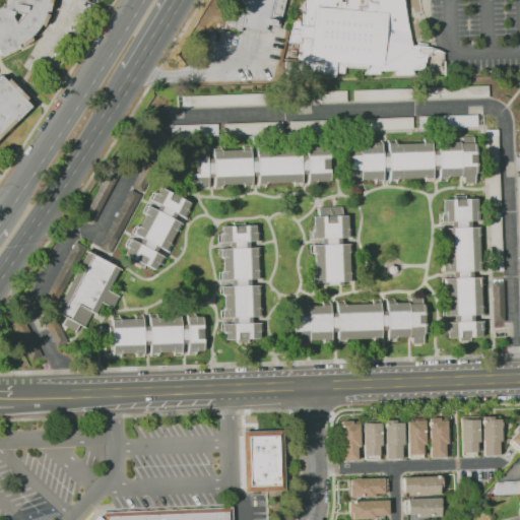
[(0,54),(0,7),(2,7),(3,8),(6,4),(6,2),(6,0),(51,0),(51,2),(48,12),(45,11),(45,13),(47,14),(43,25),(40,24),(29,37),(31,40),(20,46),(19,43),(17,45),(18,47),(0,54)]
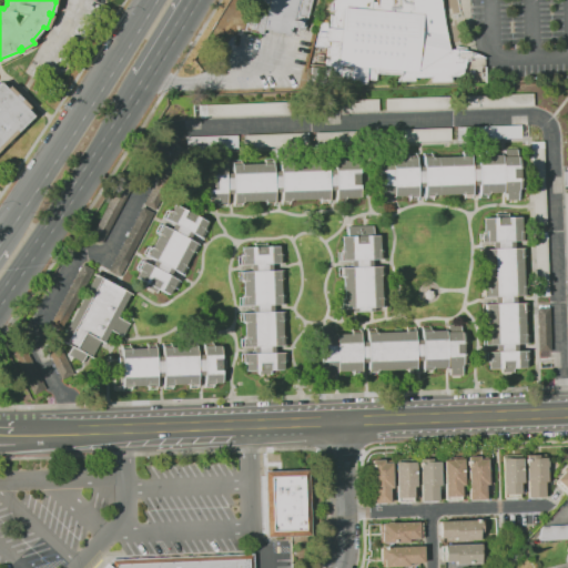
[(366,84),(361,83),(361,81),(354,81),(354,83),(347,84),(348,78),(325,77),(328,48),(315,47),(320,23),(321,22),(322,20),(326,20),(326,22),(327,22),(327,28),(330,28),(331,14),(333,14),(333,11),(331,11),(331,0),(438,0),(446,36),(449,51),(452,50),(460,50),(466,50),(472,52),(478,54),(485,58),(466,59),(462,75),(450,75),(450,81),(430,82),(430,77),(414,78),(414,81),(397,81),(406,70),(401,70),(401,75),(375,73),(375,81),(366,80),(366,84)]
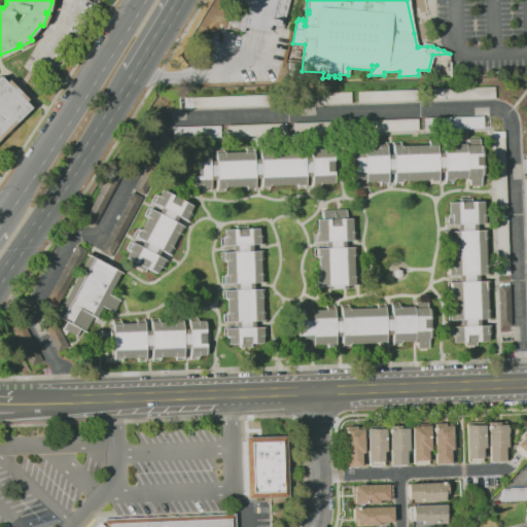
[(434,78),(434,73),(433,74),(433,66),(440,66),(441,73),(441,74),(444,74),(444,77),(441,77),(434,78)]
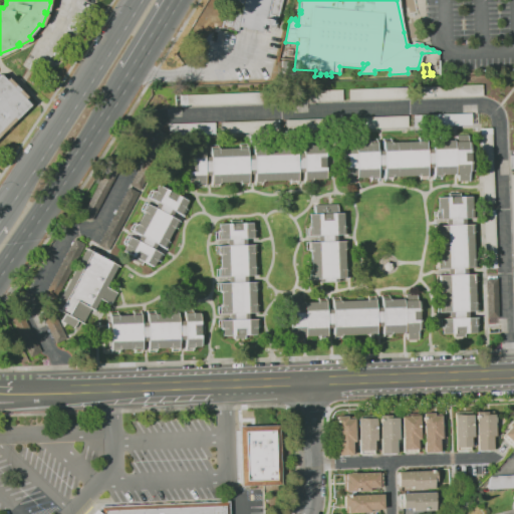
[(0,74),(6,80),(8,78),(26,96),(24,99),(30,104),(14,120),(15,122),(7,131),(6,129),(0,135),(1,136),(0,137),(0,74)]
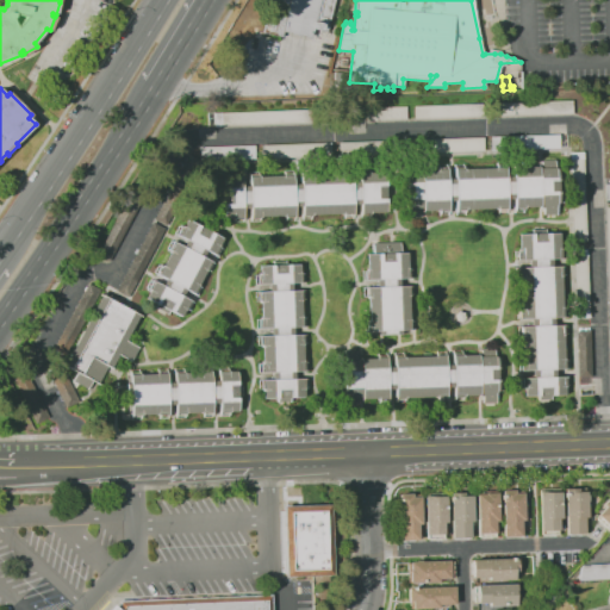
[(415,119),(414,106),(483,104),(483,117),(415,119)]
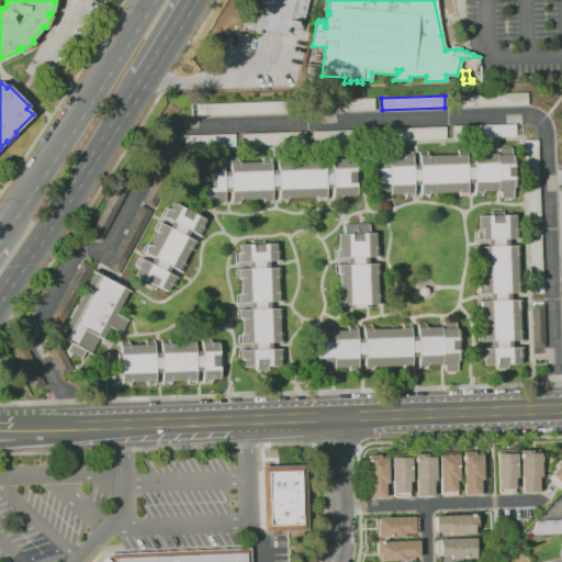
[(198,117),(198,104),(291,101),(291,113),(198,117)]
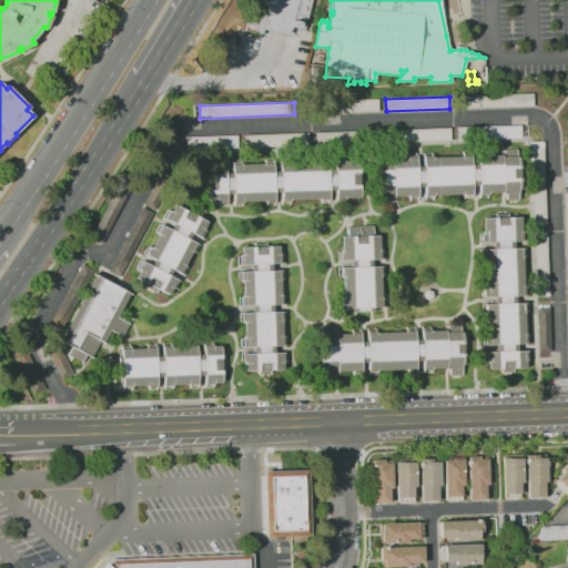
[(457,141),(457,127),(521,124),(521,139),(457,141)]
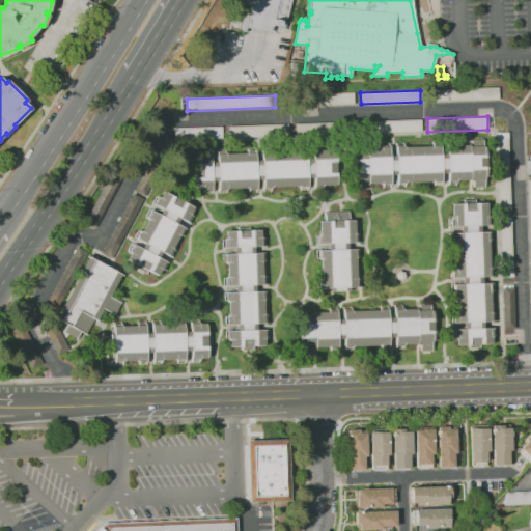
[(362,134),(362,121),(421,119),(421,132),(362,134)]
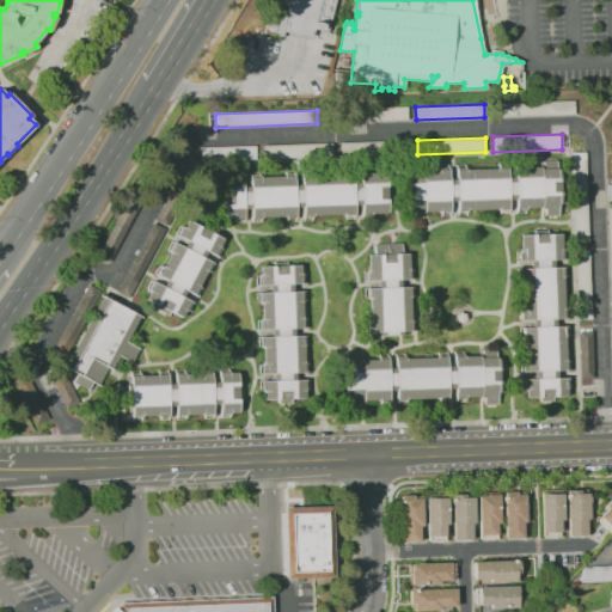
[(200,161),(200,147),(256,146),(256,159),(200,161)]
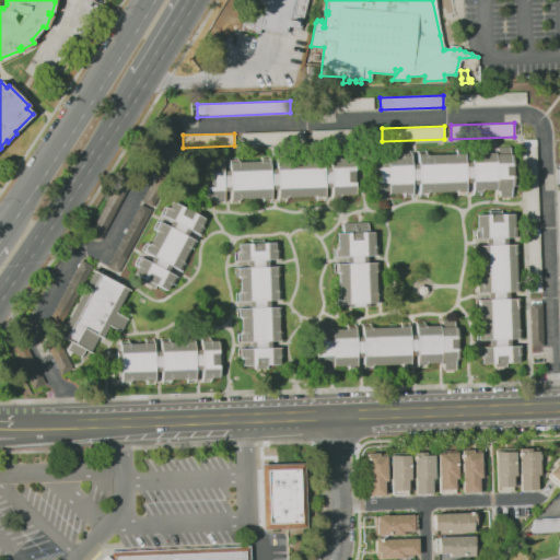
[(499,196),(499,190),(496,190),(496,189),(480,190),(480,195),(473,195),(473,183),(465,183),(465,196),(456,196),(456,191),(427,193),(427,197),(419,197),(418,185),(411,185),(411,197),(403,198),(403,194),(387,194),(387,195),(385,195),(385,200),(373,201),(372,156),(403,155),(403,152),(409,151),(410,164),(418,164),(417,151),(424,151),(426,155),(456,154),(456,150),(464,150),(464,162),(471,162),(471,154),(496,153),(496,152),(498,152),(498,148),(509,148),(509,154),(512,154),(513,186),(510,186),(511,196),(499,196)]
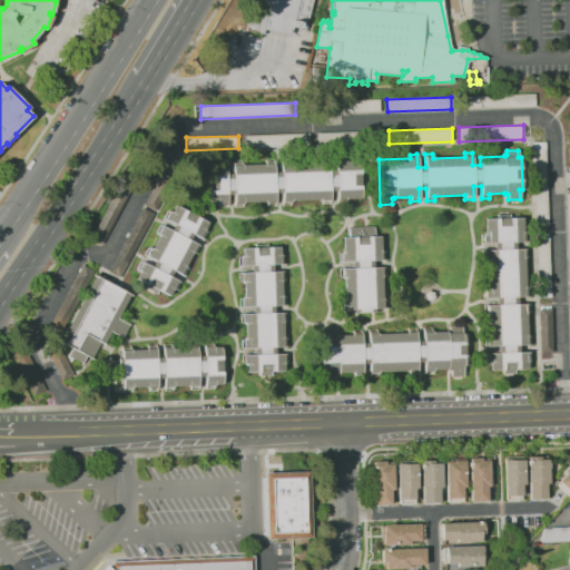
[(218,207),(218,204),(210,205),(209,192),(205,192),(204,179),(209,179),(208,165),(216,165),(216,161),(225,161),(225,174),(233,174),(233,161),(241,161),(241,164),(243,164),(243,165),(263,164),(265,164),(265,160),(273,160),(274,172),(281,172),(281,159),(288,159),(288,163),(317,161),(317,158),(327,158),(328,170),(336,169),(335,158),(344,157),(344,160),(345,160),(345,161),(359,160),(360,174),(364,174),(365,186),(360,186),(361,198),(346,199),(344,199),(344,203),(337,204),(337,192),(328,192),(330,204),(321,204),(321,200),(320,200),(292,200),(292,202),(290,202),(290,205),(282,205),(282,193),(274,194),(275,206),(267,206),(266,203),(265,203),(265,202),(244,203),(244,204),(242,204),(242,207),(235,207),(234,195),(226,195),(227,207),(218,207)]
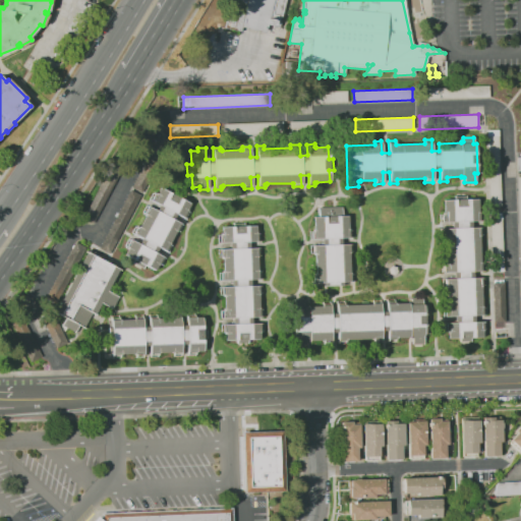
[(155,270),(142,264),(140,267),(133,263),(135,259),(124,253),(127,247),(125,245),(128,239),(138,244),(140,239),(131,234),(135,227),(137,228),(146,214),(142,213),(147,206),(156,211),(160,205),(150,199),(153,192),(156,194),(159,188),(189,204),(186,211),(189,213),(186,219),(176,214),(173,220),(183,226),(179,232),(175,230),(165,250),(159,247),(155,253),(162,256),(155,270)]
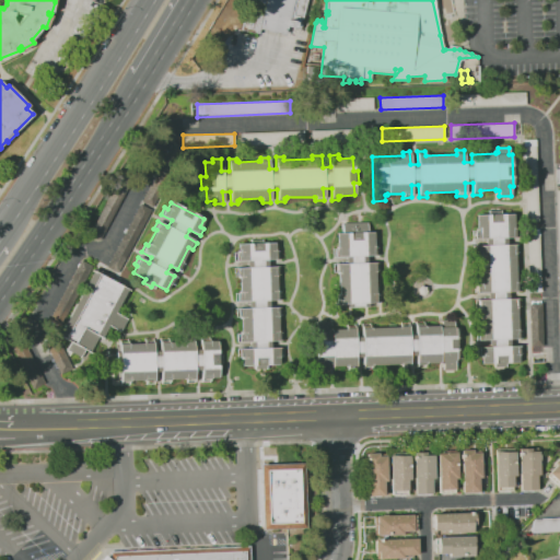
[(118,270),(106,264),(140,203),(152,210),(118,270)]
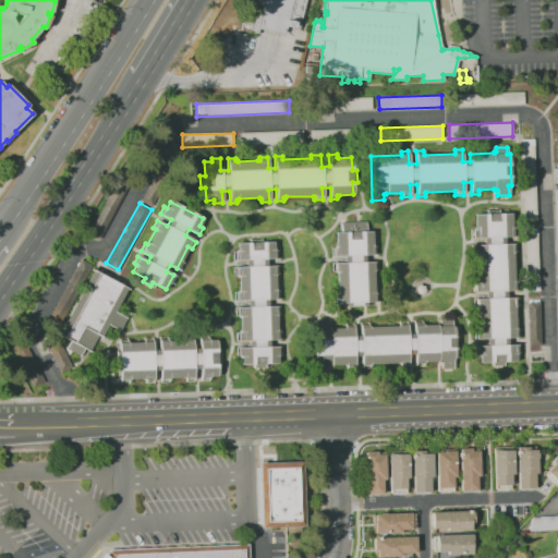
[(493,366),(492,362),(480,363),(480,354),(475,354),(475,347),(487,346),(487,339),(474,339),(474,330),(478,330),(477,306),(473,306),(473,299),(485,299),(485,291),(473,292),(472,283),(476,283),(475,252),(473,252),(473,245),(484,244),(483,238),(471,238),(471,229),(475,229),(475,214),(488,214),(487,210),(498,210),(498,214),(512,213),(512,237),(504,237),(505,244),(518,243),(518,251),(514,252),(516,290),(506,290),(506,298),(519,298),(520,304),(516,304),(517,329),(520,329),(520,337),(508,338),(508,346),(520,344),(520,351),(516,351),(517,361),(504,362),(504,366),(493,366)]
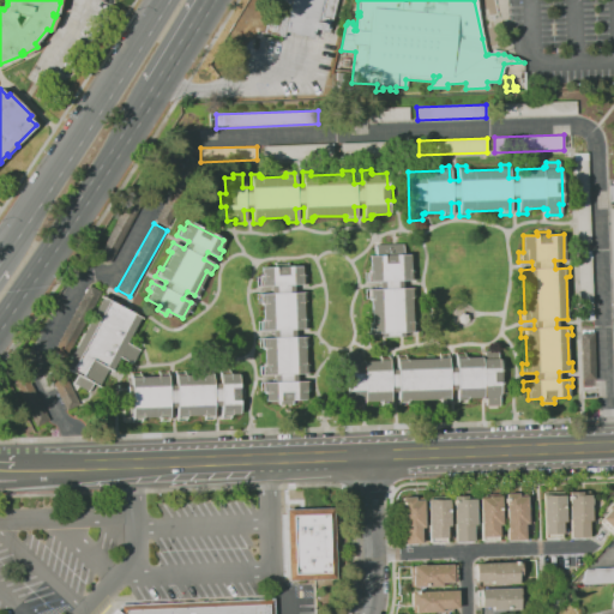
[(380,337),(380,332),(367,333),(367,325),(372,325),(371,299),(366,299),(366,290),(378,289),(378,281),(365,282),(365,272),(369,272),(369,256),(377,256),(377,245),(401,244),(402,254),(409,254),(410,271),(415,271),(416,280),(403,280),(403,288),(416,288),(416,298),(411,298),(413,324),(417,324),(417,331),(404,331),(405,336),(380,337)]
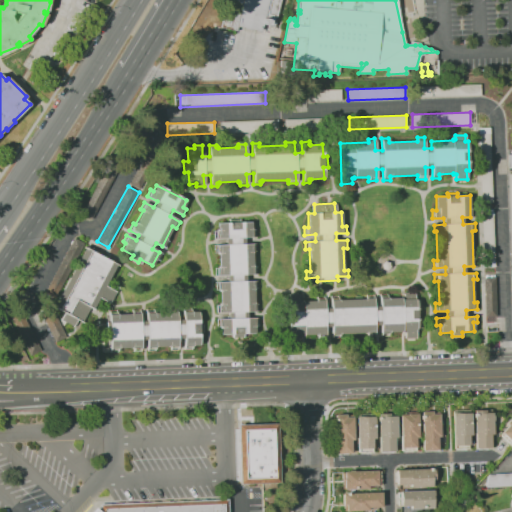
[(483,266),(481,210),(493,209),(495,266),(483,266)]
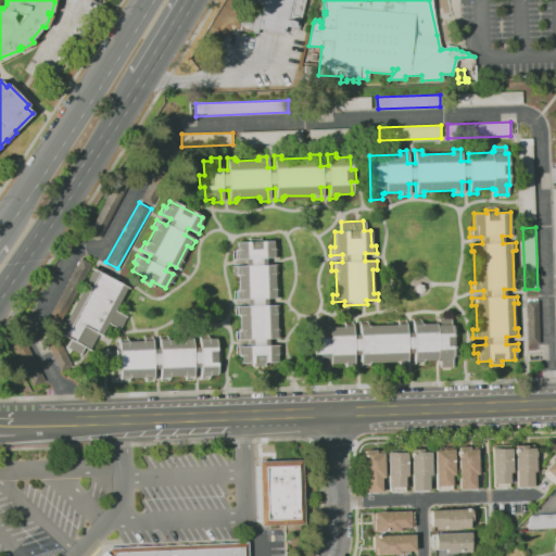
[(253,368),(253,363),(240,363),(240,354),(237,355),(236,348),(248,346),(248,340),(236,340),(236,330),(239,330),(238,314),(235,314),(234,306),(247,306),(247,299),(234,300),(234,292),(237,292),(237,274),(232,274),(232,266),(245,266),(245,258),(232,258),(232,251),(237,250),(237,242),(250,242),(249,238),(261,238),(261,241),(273,241),(274,250),(278,250),(278,257),(265,257),(266,265),(279,264),(279,273),(275,273),(275,290),(279,290),(279,298),(266,298),(267,305),(280,305),(280,313),(276,313),(277,330),(280,330),(280,338),(268,339),(268,345),(280,345),(281,352),(277,353),(277,362),(264,362),(265,368),(253,368)]
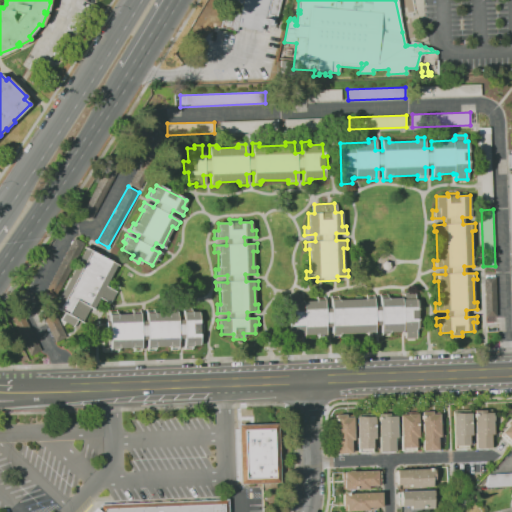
[(55,297),(44,291),(74,238),(84,244),(55,297)]
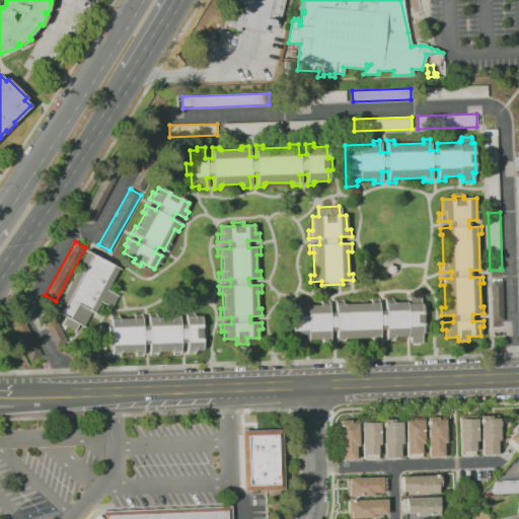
[(74,331),(61,324),(65,316),(53,310),(85,250),(119,268),(106,290),(118,296),(112,307),(100,302),(94,313),(91,311),(83,326),(78,323),(74,331)]
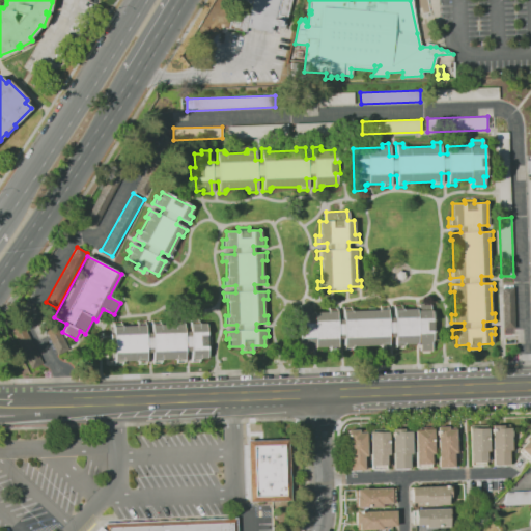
[(503,328),(502,288),(513,288),(514,328),(503,328)]
